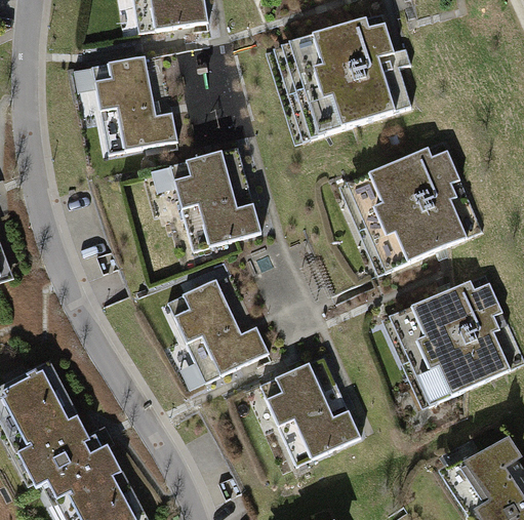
[(133,0),(138,31),(208,20),(204,0),(133,0)]
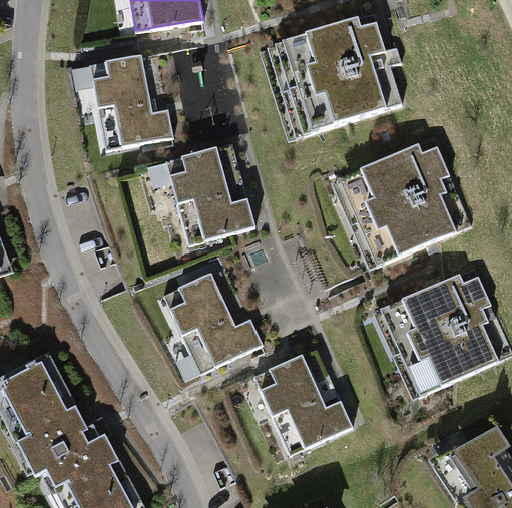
[(402,103),(374,11),(275,41),(303,133),(402,103)]
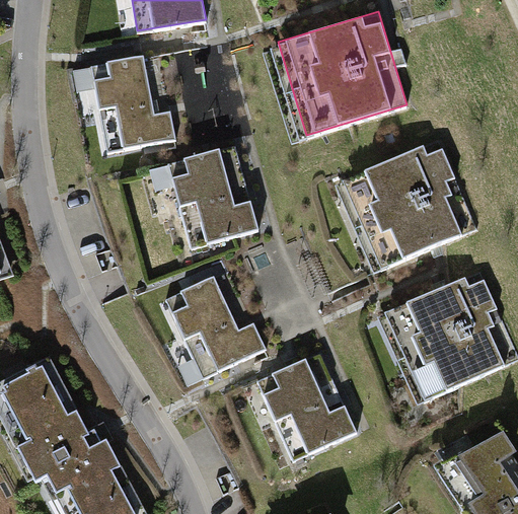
[(159,51),(90,64),(98,107),(167,94),(159,51)]
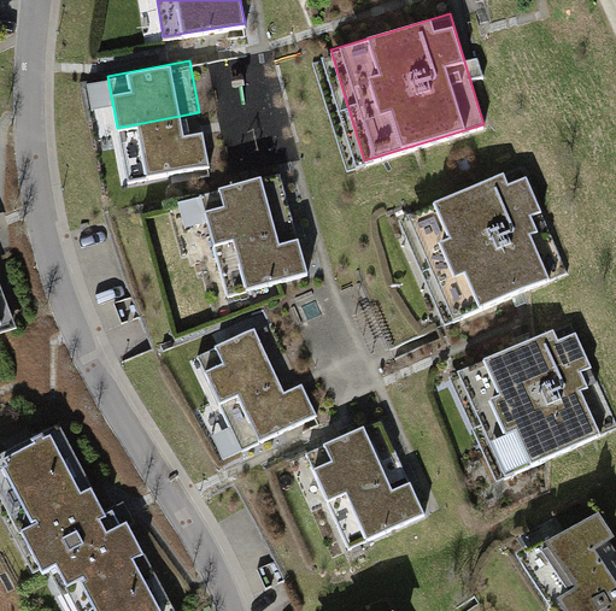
[(199,112),(117,128),(127,177),(209,162),(199,112)]
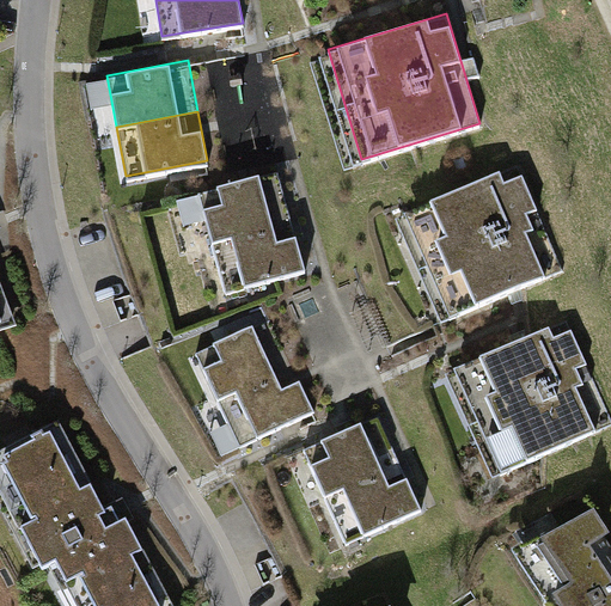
[(561,265),(515,163),(403,212),(448,314),(561,265)]
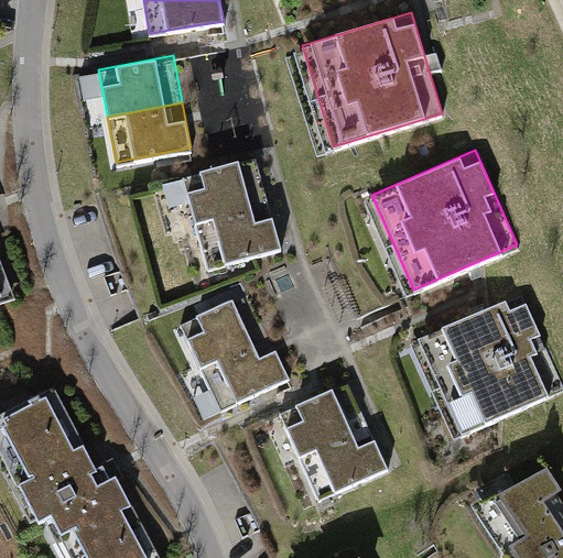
[(268,201),(256,155),(182,175),(195,221),(268,201)]
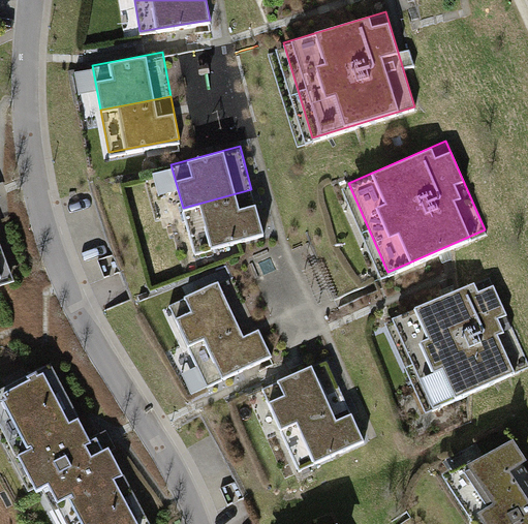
[(251,189),(183,208),(194,250),(262,232),(251,189)]
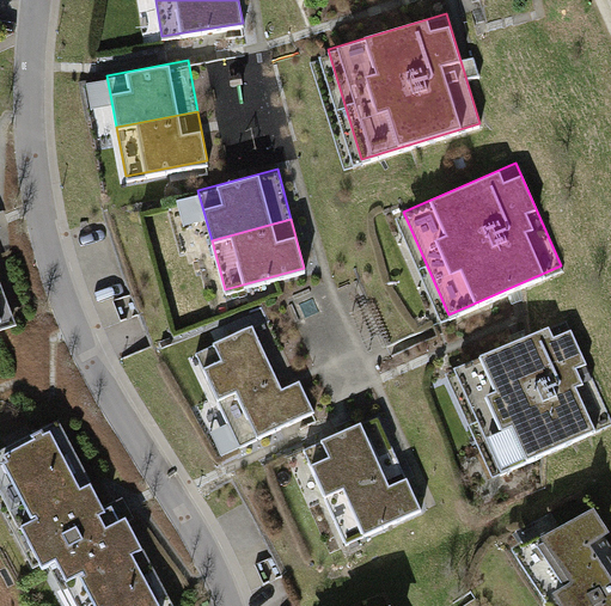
[(0,319),(11,316),(0,286),(0,319)]
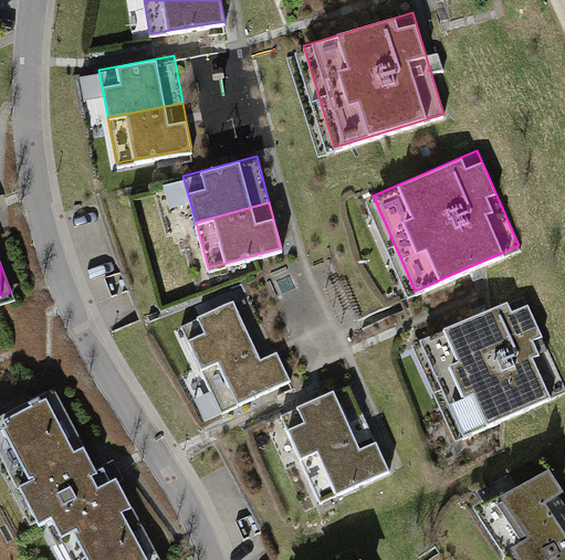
[(276,348),(249,291),(180,323),(200,366),(252,341),(259,357),(276,348)]
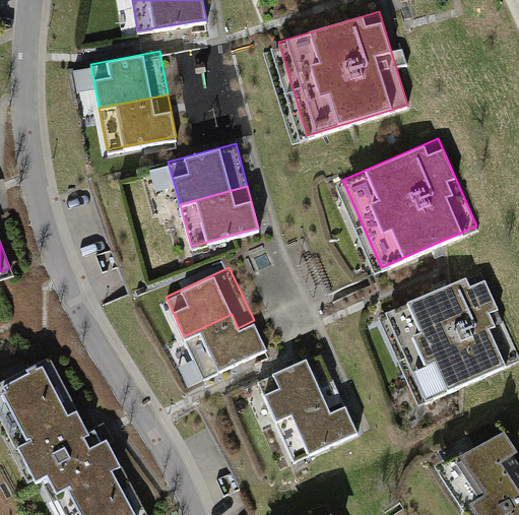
[(518,352),(480,269),(385,312),(426,400),(518,357),(518,352)]
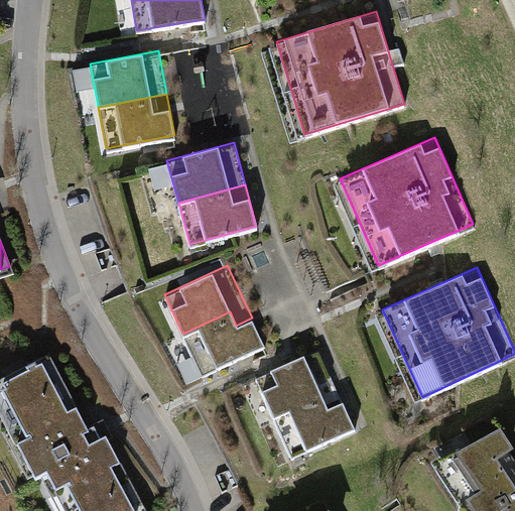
[(230,311),(182,334),(202,374),(264,345),(252,317),(236,326),(230,311)]
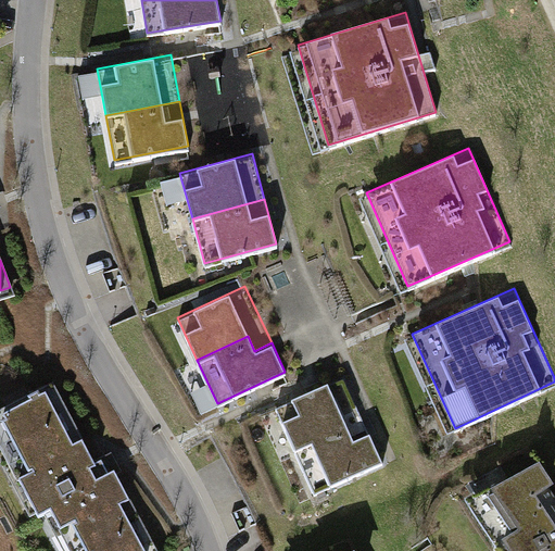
[(363,417),(343,375),(275,405),(294,448),(363,417)]
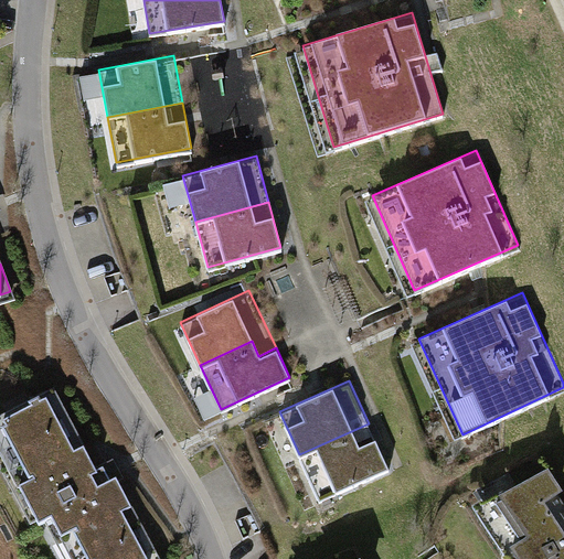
[(153,558),(158,557),(116,475),(109,479),(102,464),(95,468),(55,391),(0,419),(0,450),(1,452),(8,449),(25,483),(20,486),(39,522),(51,515),(61,534),(66,530),(82,558),(153,558)]
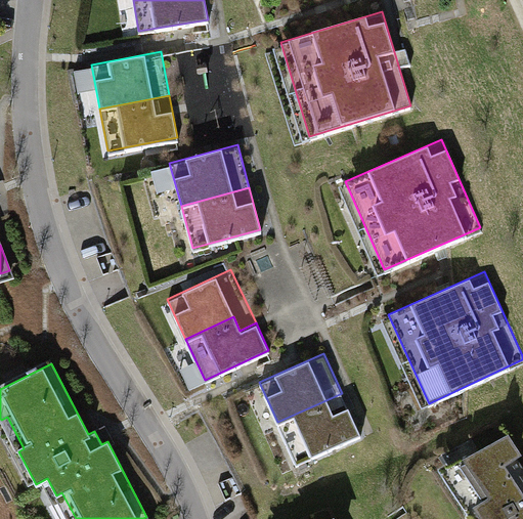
[(342,393),(277,422),(296,462),(359,434),(342,393)]
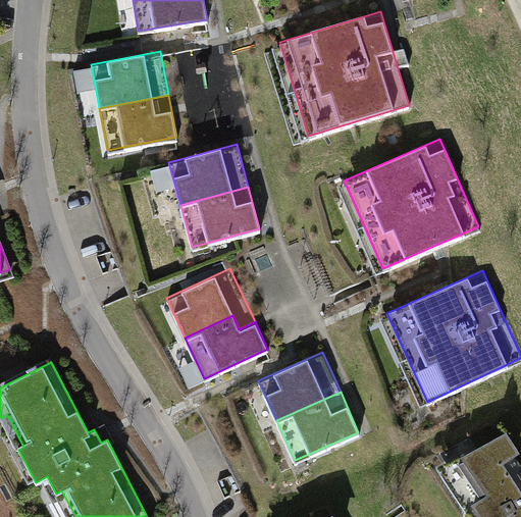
[(515,452),(505,436),(477,452),(469,438),(446,451),(455,464),(468,485),(462,489),(479,516),(520,516),(520,465),(513,454),(515,452)]
